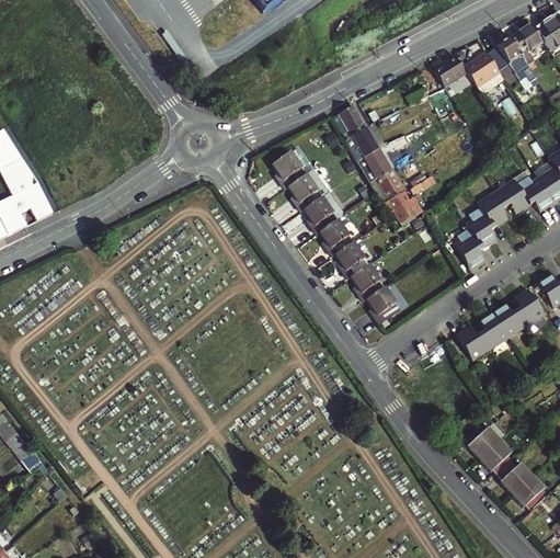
[(255,0),(263,11),(278,0),(255,0)]
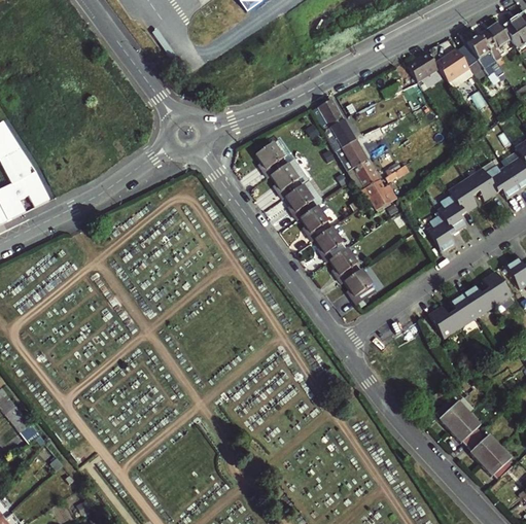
[(525,18),(505,30),(512,39),(518,48),(525,43),(525,18)]
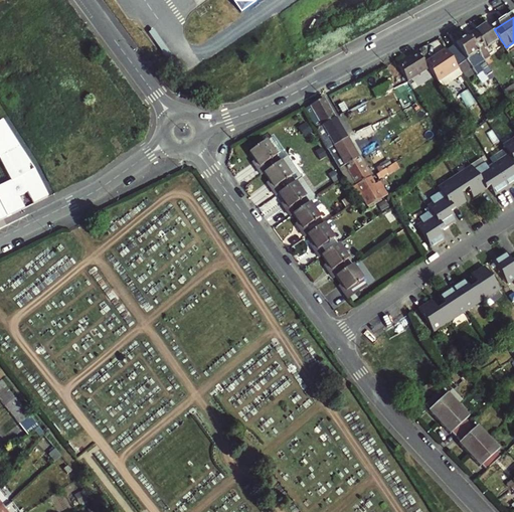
[(489,22),(468,34),(484,58),(491,53),(486,47),(500,38),(494,29),(489,22)]
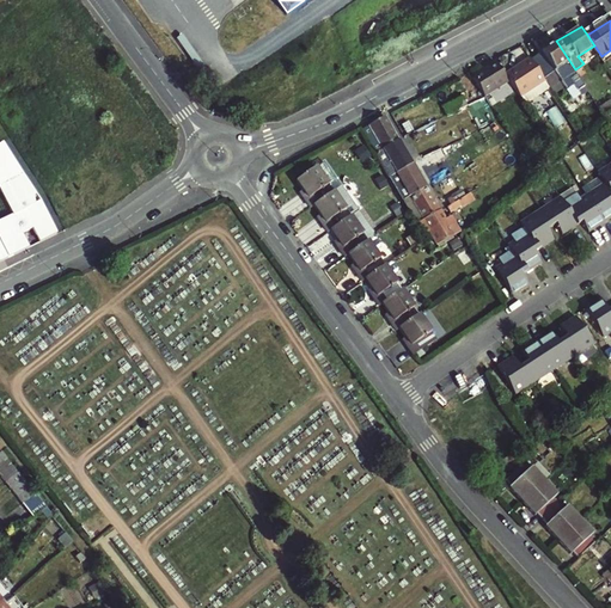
[(575,69),(556,41),(531,56),(544,77),(555,69),(568,88),(575,84),(579,90),(586,85),(575,69)]
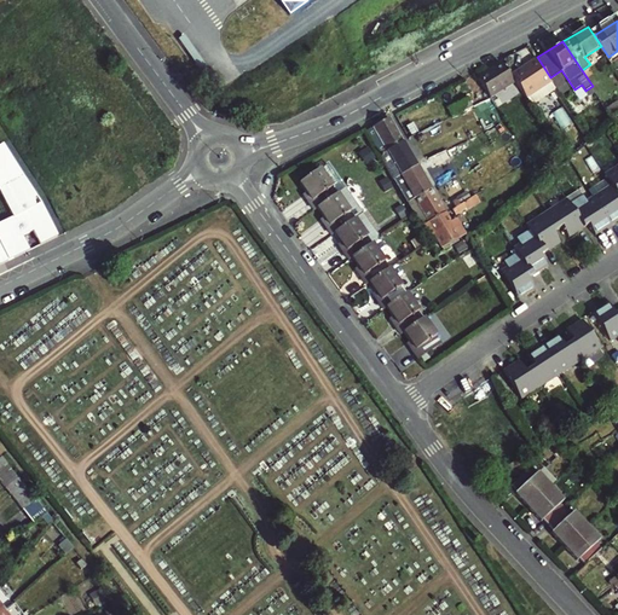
[(550,77),(537,57),(514,73),(530,96),(552,80),(550,77)]
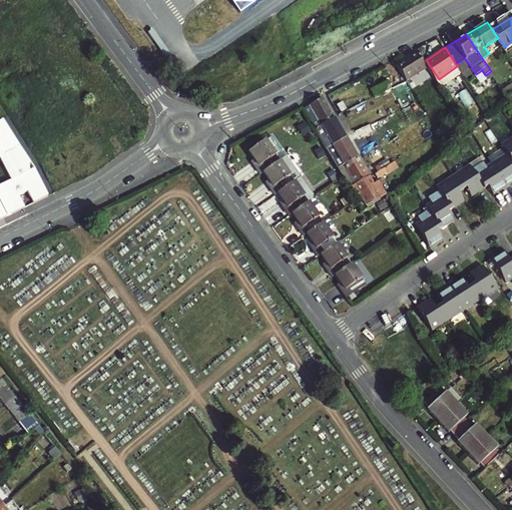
[(429,67),(417,51),(398,62),(409,79),(429,67)]
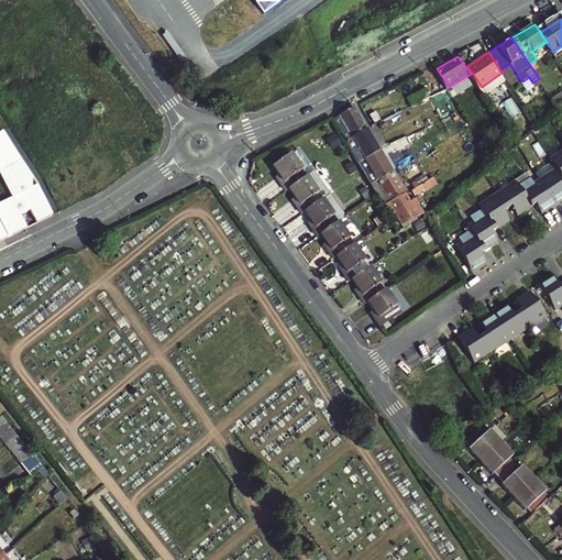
[(414,105),(432,97),(433,96),(429,87),(409,96),(414,105)]
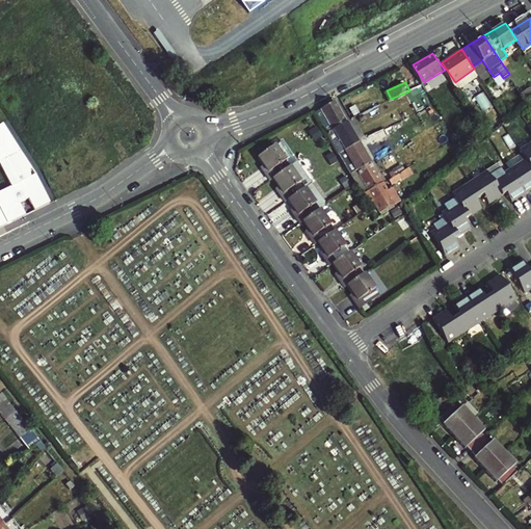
[(436,101),(424,83),(409,90),(408,91),(418,110),(436,101)]
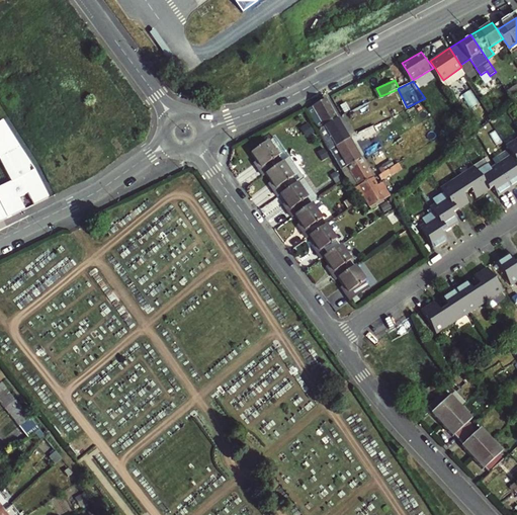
[(308,107),(316,119),(322,117),(325,123),(338,117),(339,116),(327,97),(308,107)]
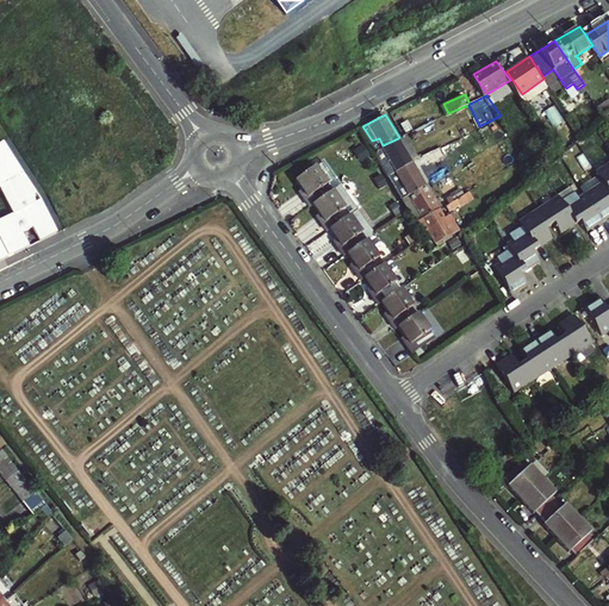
[(383,145),(377,149),(380,156),(390,173),(411,161),(412,161),(399,137),(398,138),(383,145)]
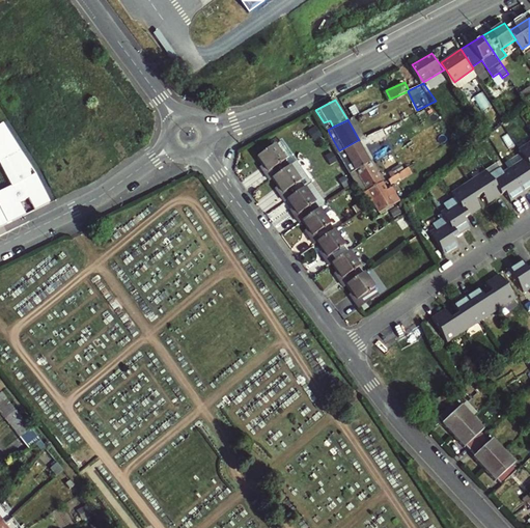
[(0,223),(25,212),(19,200),(28,195),(34,207),(50,200),(35,172),(3,120),(0,122),(0,154),(2,157),(0,157),(0,160),(11,184),(0,189),(0,223)]
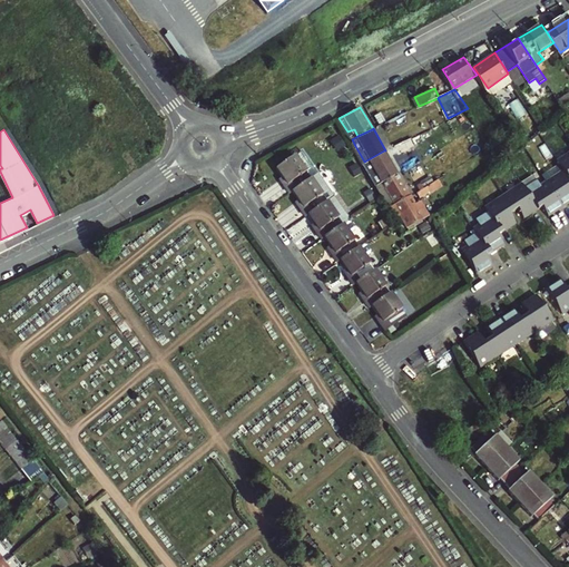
[(354,129),(347,132),(352,139),(357,136),(354,129)]
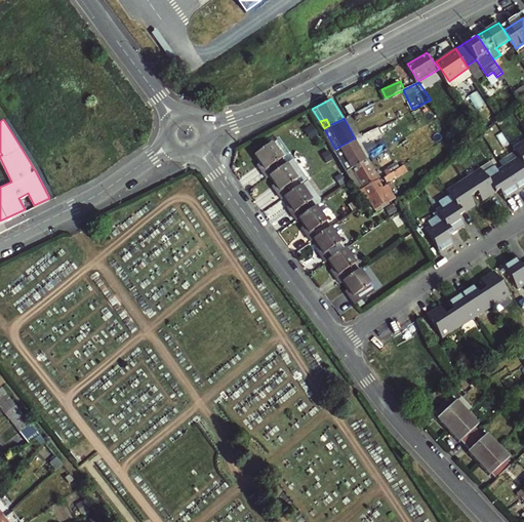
[(380,124),(360,134),(361,136),(366,134),(368,138),(384,129),(380,124)]
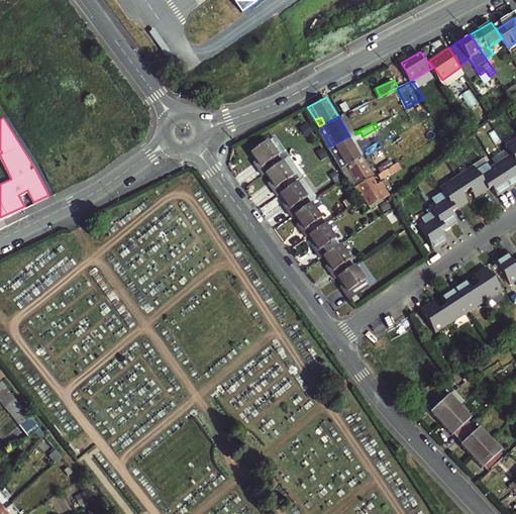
[(360,157),(349,136),(348,136),(330,146),(335,155),(337,160),(343,157),(347,164),(360,157)]
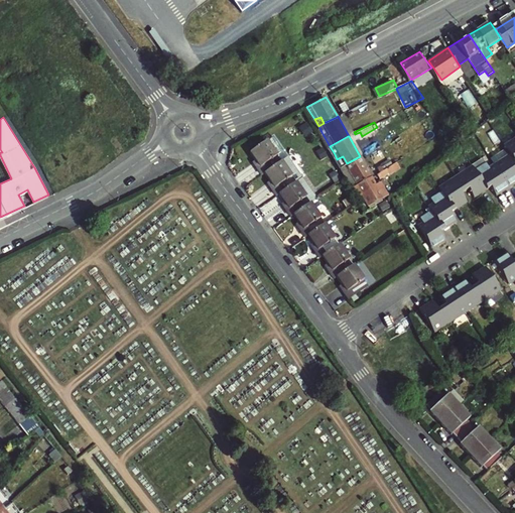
[(514,137),(505,144),(510,152),(494,162),(489,165),(486,161),(475,168),(473,165),(457,175),(439,186),(442,190),(431,198),(434,203),(429,206),(432,210),(421,217),(424,222),(419,226),(434,248),(447,239),(441,230),(444,228),(458,219),(452,210),(454,209),(468,200),(462,191),(466,189),(470,186),(475,195),(488,186),(491,184),(497,194),(509,184),(514,180),(514,137)]
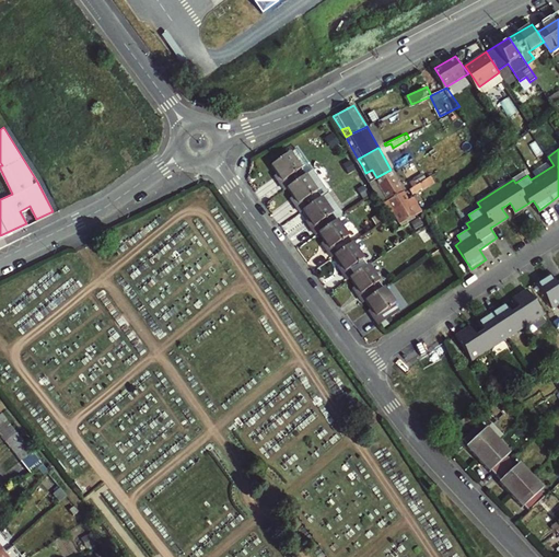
[(279,178),(286,188),(289,186),(306,174),(291,152),(272,164),(281,176),(279,178)]
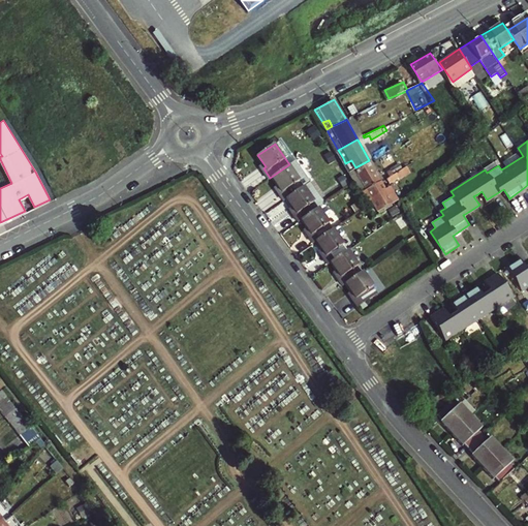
[(380,180),(369,160),(355,167),(349,171),(356,182),(362,191),(380,180)]
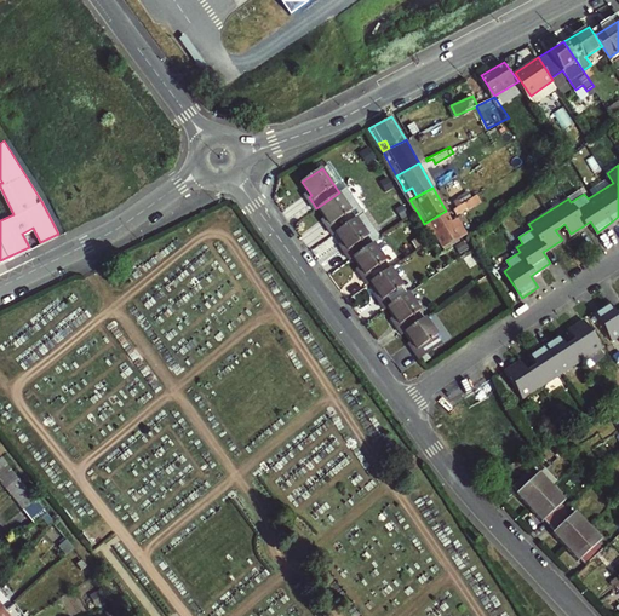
[(357,217),(339,193),(320,206),(330,220),(327,222),(334,232),(337,231),(357,217)]
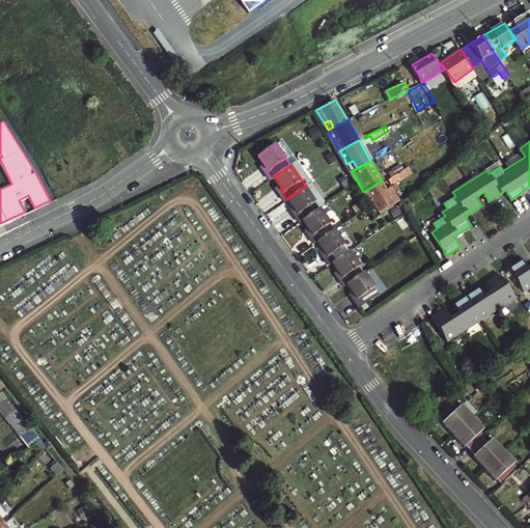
[(391,173),(387,175),(388,178),(392,175),(396,173),(393,168),(389,170),(391,173)]
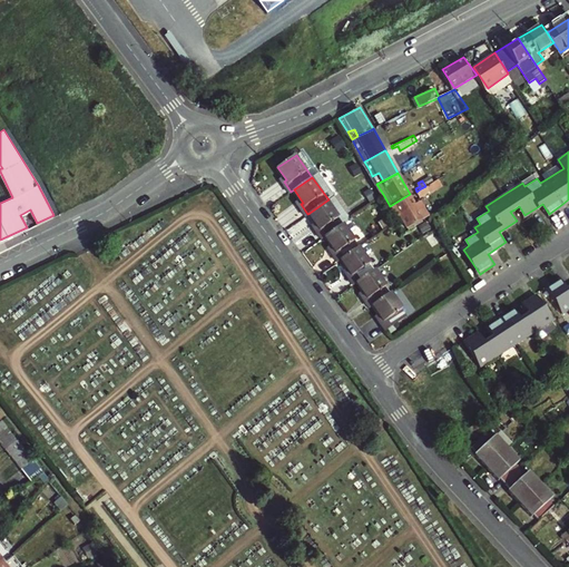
[(422,202),(417,205),(422,216),(428,215),(454,195),(451,189),(425,206),(422,202)]
